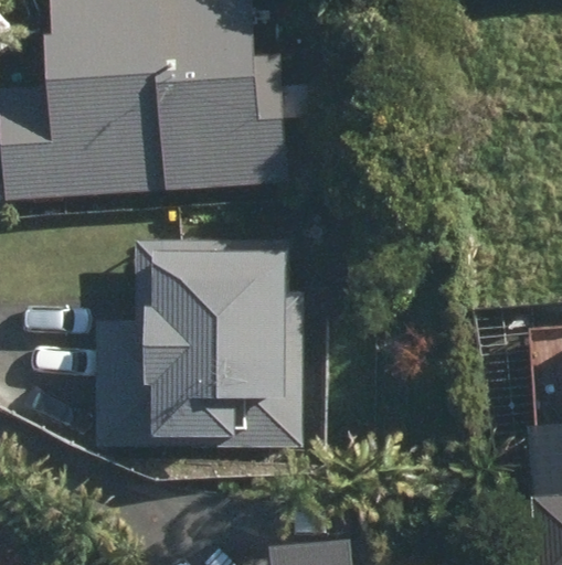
[(0,161),(2,198),(287,183),(279,53),(254,54),(251,0),(45,0),(48,35),(42,38),(44,86),(0,88),(0,161)]
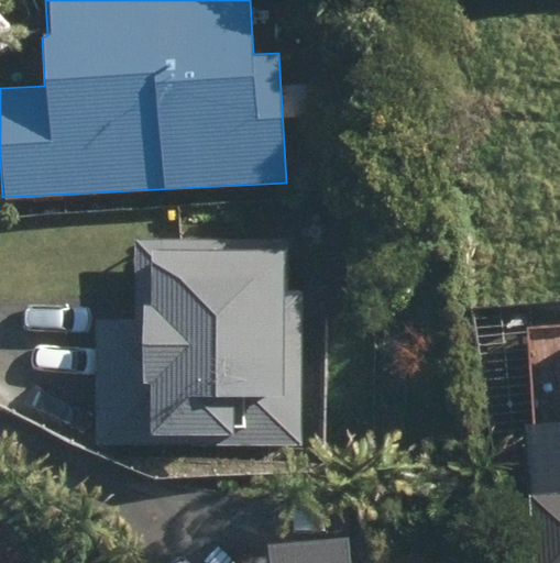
[(94,446),(303,448),(304,288),(283,288),(284,240),(134,239),(133,318),(94,318),(94,446)]
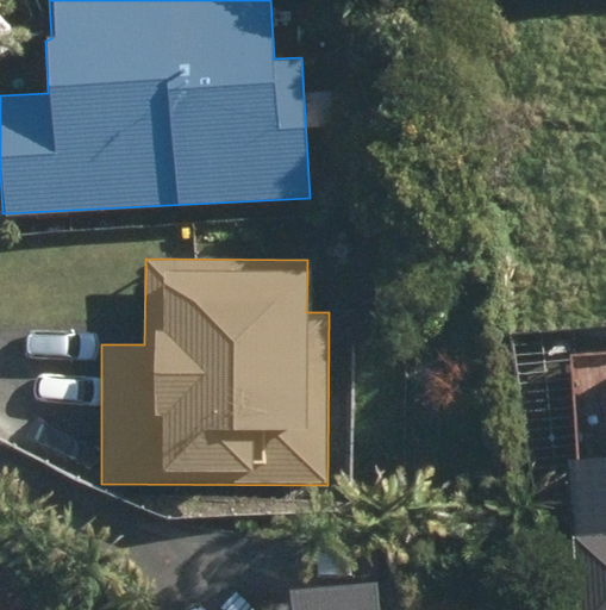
[(605,609),(605,536),(569,540),(573,609),(605,609)]
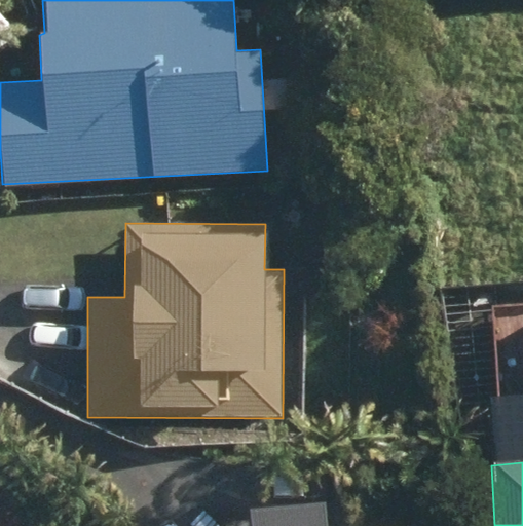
[(0,525),(15,525),(14,510),(0,511),(0,525)]
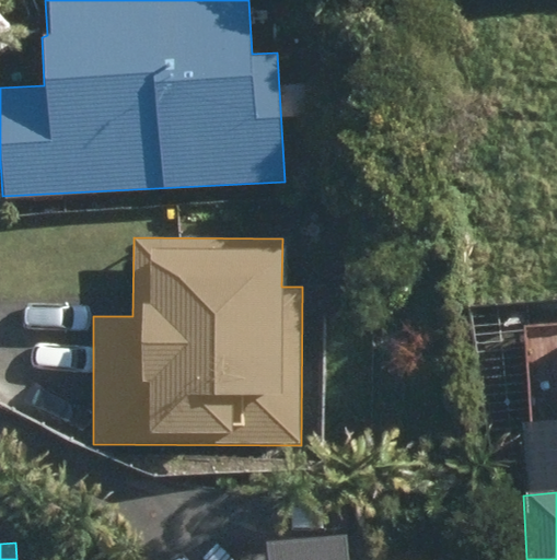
[(327,559),(326,544),(252,550),(253,559),(327,559)]
